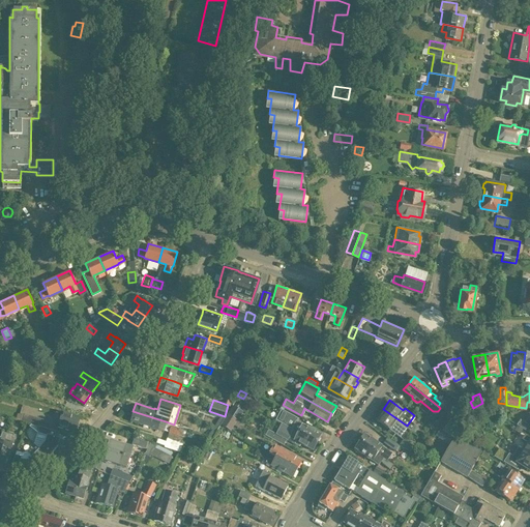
[(493,408),(502,410),(503,404),(486,401),(483,403),(492,408),(493,408)]
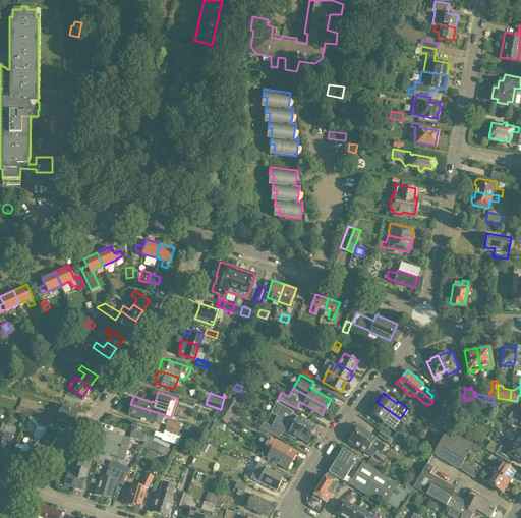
[(465,401),(462,395),(456,398),(460,404),(465,401)]
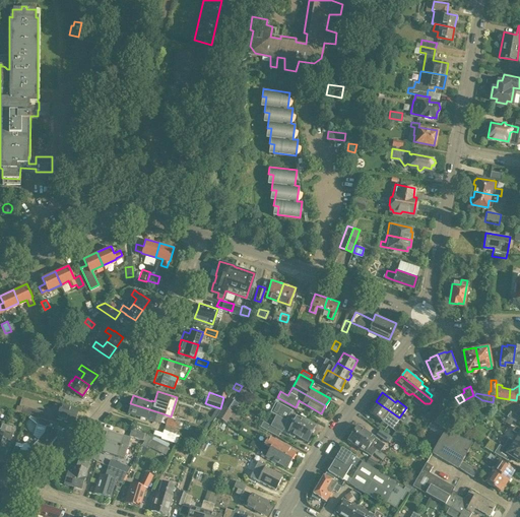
[(229,395),(223,403),(233,408),(238,400),(229,395)]
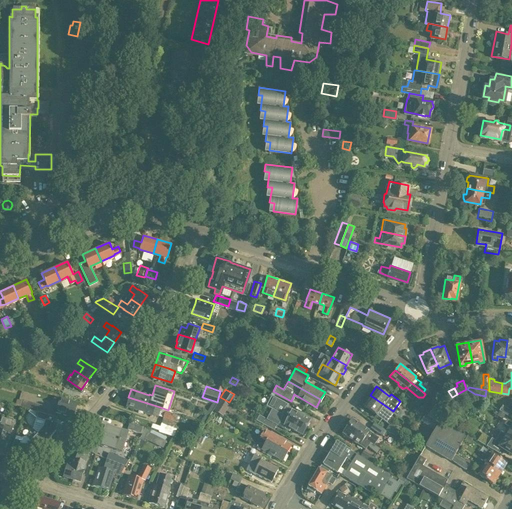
[(271,394),(266,404),(272,407),(305,425),(310,418),(292,408),(286,405),(287,403),(288,403),(271,394)]
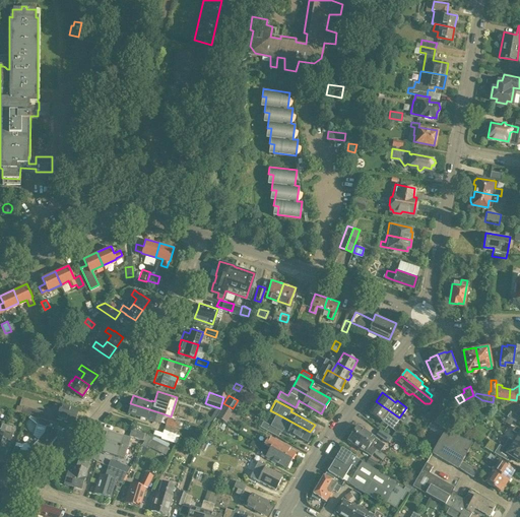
[(399,417),(376,401),(370,410),(392,427),(399,417)]
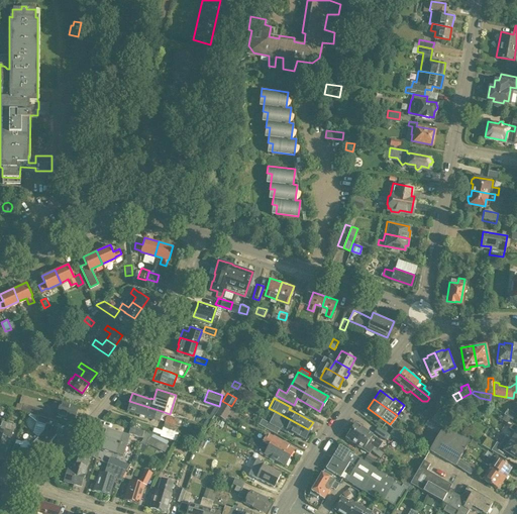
[(56,414),(74,420),(78,405),(61,400),(56,414)]
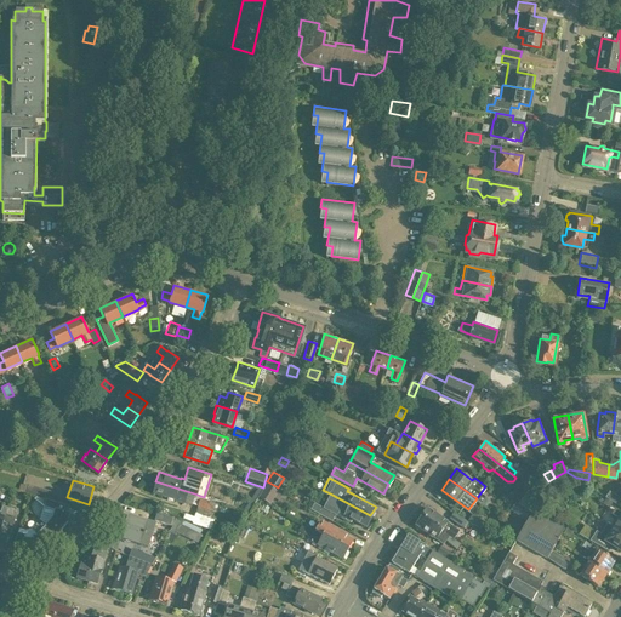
[(26,481),(23,490),(45,497),(51,498),(53,491),(26,481)]
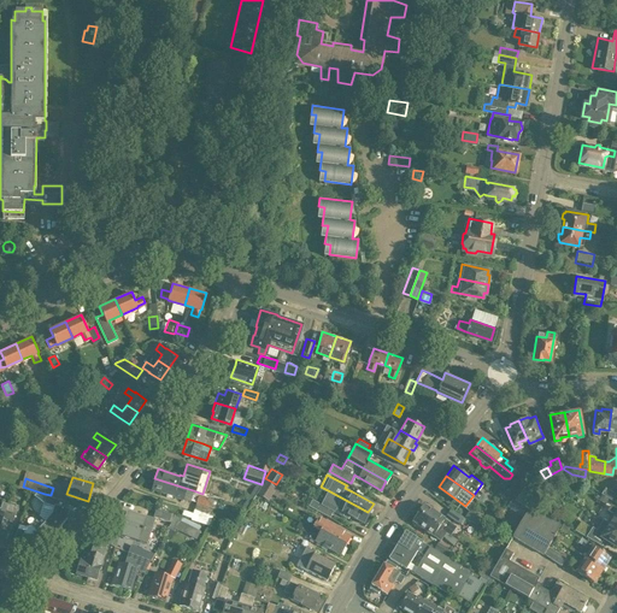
[(193,490),(154,478),(152,488),(166,493),(166,494),(171,496),(171,494),(183,497),(191,500),(193,490)]
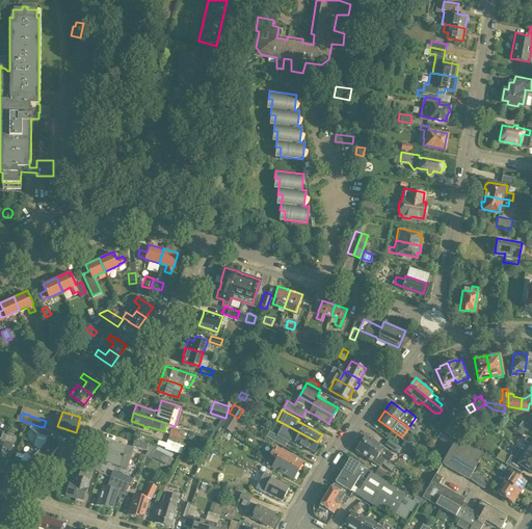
[(229,413),(222,424),(231,429),(238,418),(229,413)]
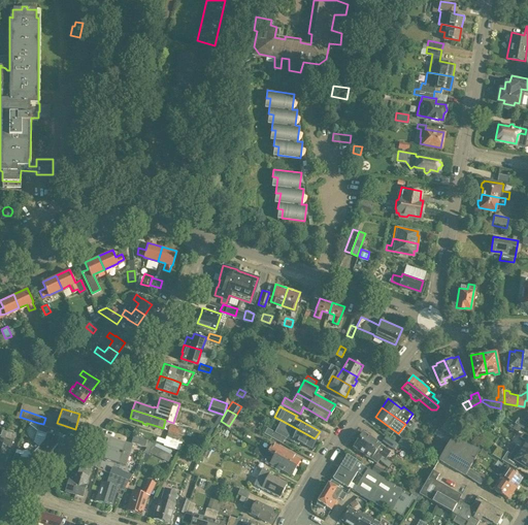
[(527,422),(518,417),(515,422),(520,425),(527,429),(527,427),(527,422)]
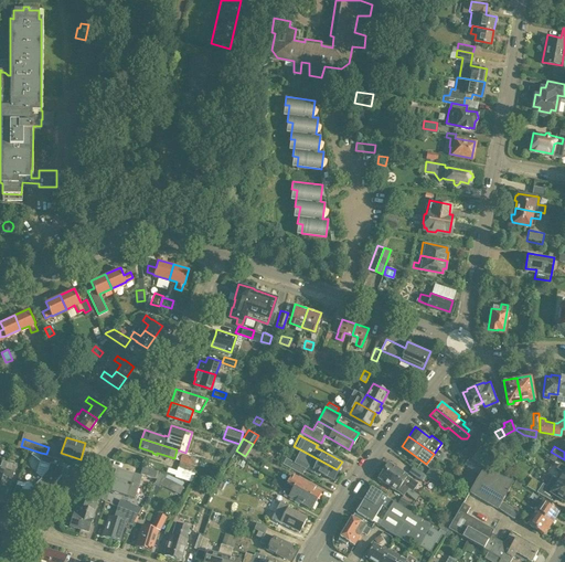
[(286,456),(283,462),(301,473),(305,467),(306,467),(308,465),(315,468),(313,470),(319,474),(320,472),(332,478),(337,469),(300,449),(294,460),(286,456)]
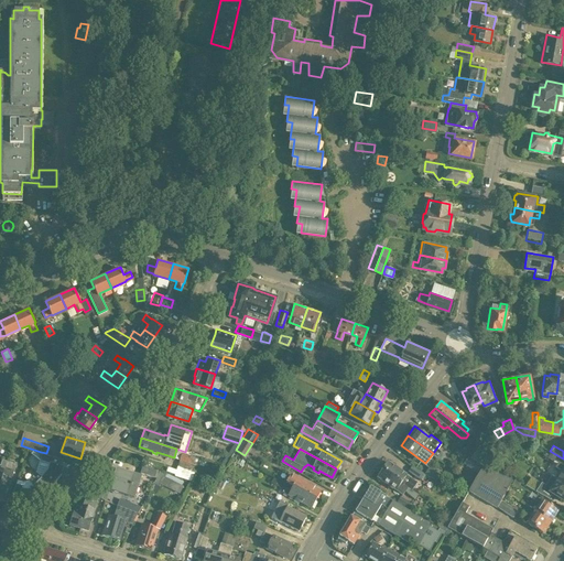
[(36,470),(32,474),(47,487),(61,473),(63,465),(60,464),(62,457),(41,452),(36,470)]
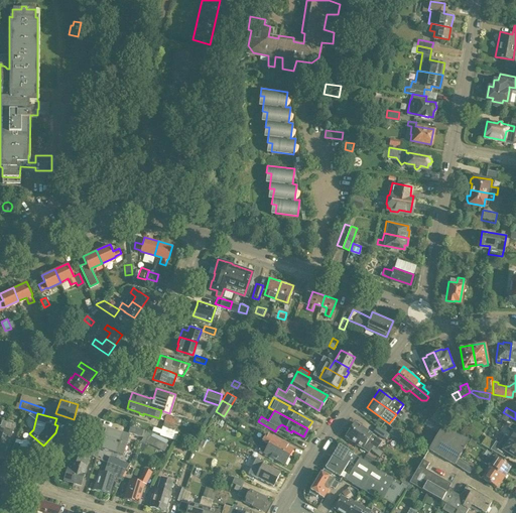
[(164,420),(173,422),(175,416),(166,413),(164,420)]
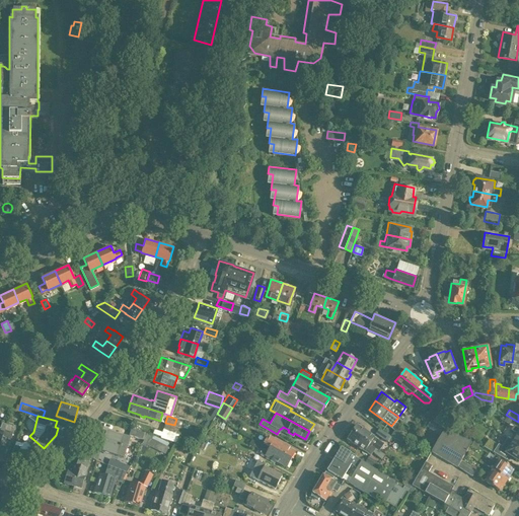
[(444,427),(447,423),(440,418),(437,422),(444,427)]
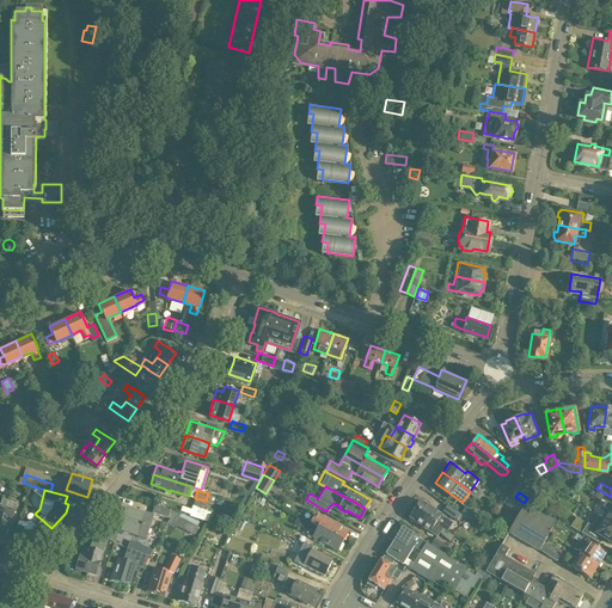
[(519,510),(524,504),(508,493),(503,499),(519,510)]
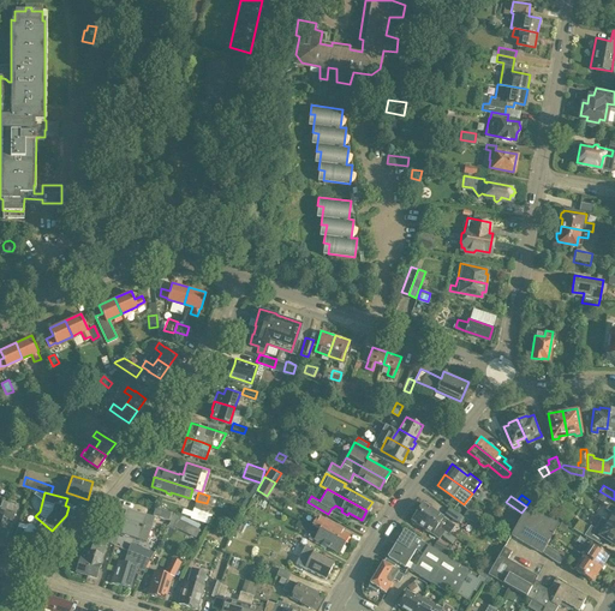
[(7,501),(0,523),(0,543),(5,544),(11,521),(15,510),(12,509),(13,502),(7,501)]
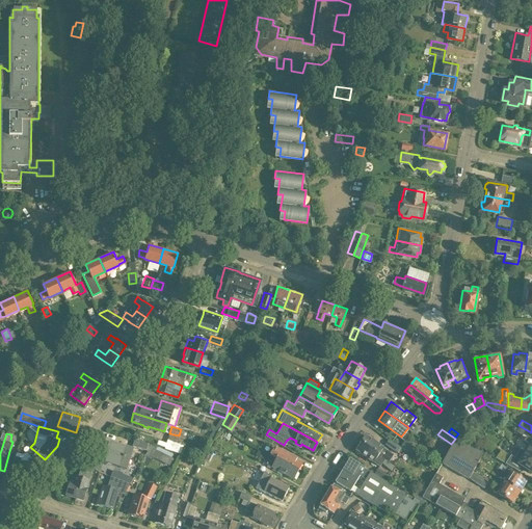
[(366,433),(361,441),(388,460),(393,453),(382,446),(383,446),(366,433)]
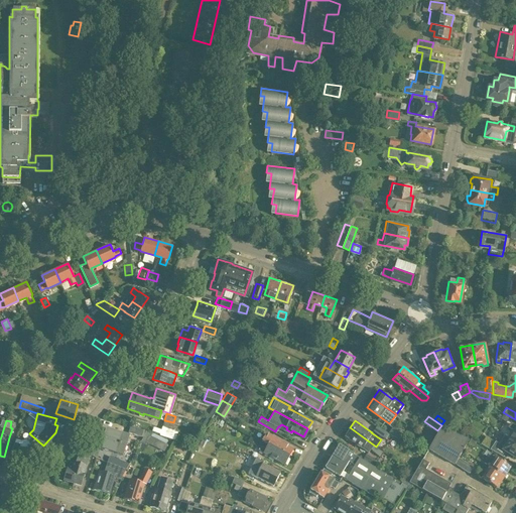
[(512,428),(507,435),(515,440),(515,424),(510,421),(507,425),(512,428)]
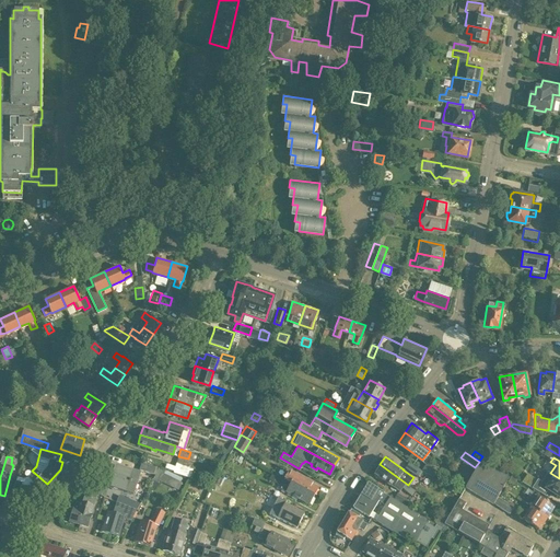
[(176,459),(173,470),(190,475),(194,464),(176,459)]
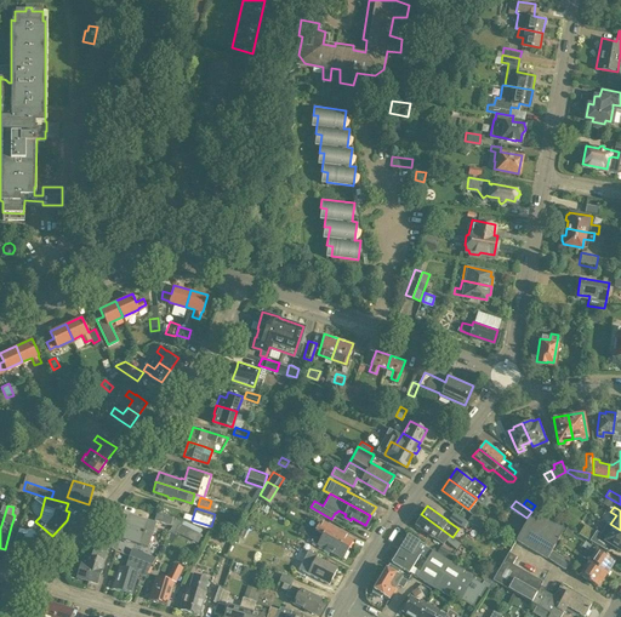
[(228,524),(237,527),(243,512),(234,508),(228,524)]
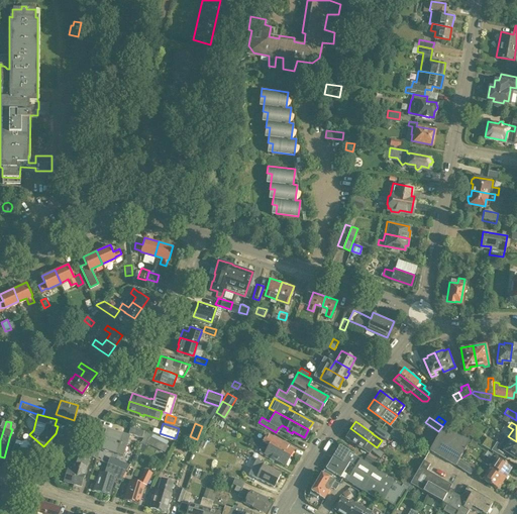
[(443,423),(442,426),(429,447),(455,463),(456,463),(457,464),(470,472),(474,467),(460,457),(459,459),(458,458),(470,438),(443,423)]
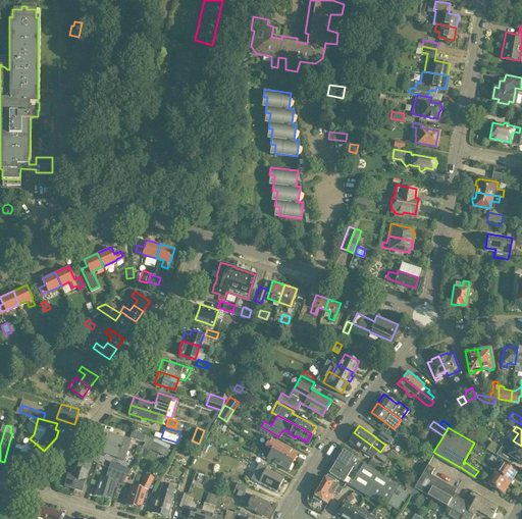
[(378,434),(394,445),(398,439),(381,428),(378,434)]
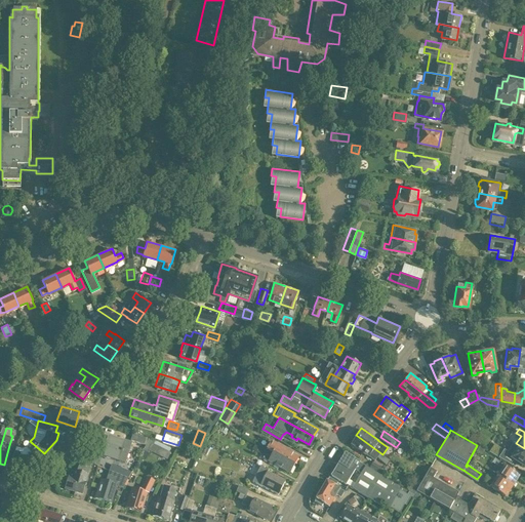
[(130,439),(144,442),(146,436),(132,432),(130,439)]
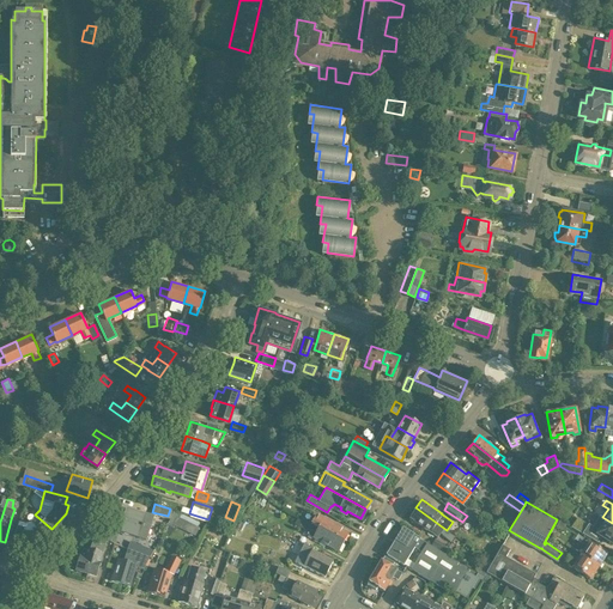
[(461,510),(474,519),(478,513),(465,504),(461,510)]
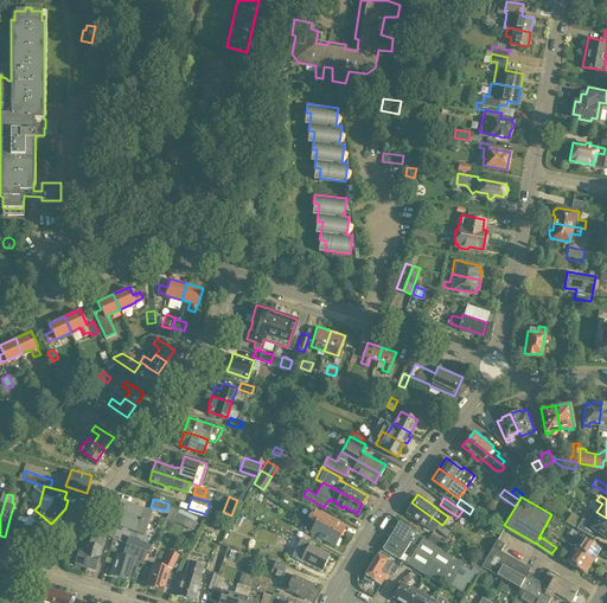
[(123,502),(120,513),(147,521),(151,511),(123,502)]
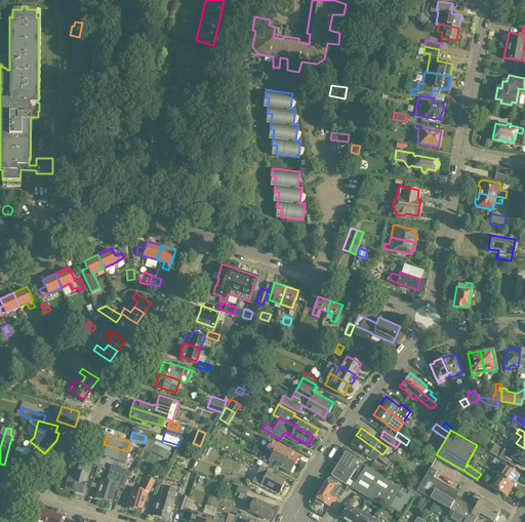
[(382,454),(356,435),(351,442),(368,454),(374,458),(376,455),(385,463),(388,457),(382,454)]
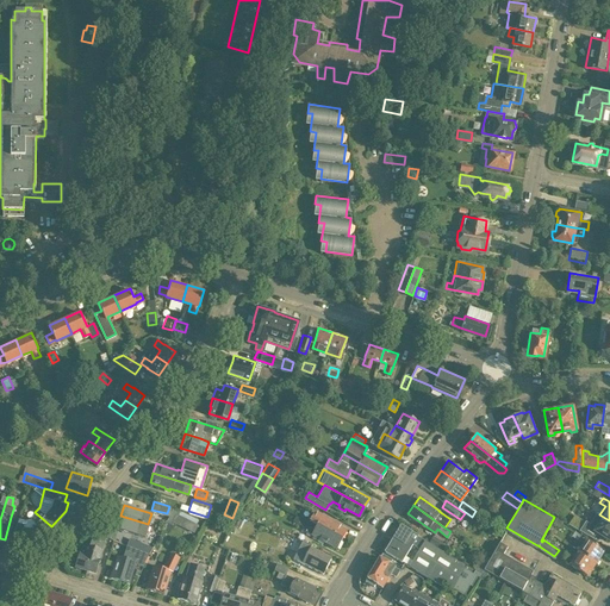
[(166,519),(173,523),(180,510),(172,507),(166,519)]
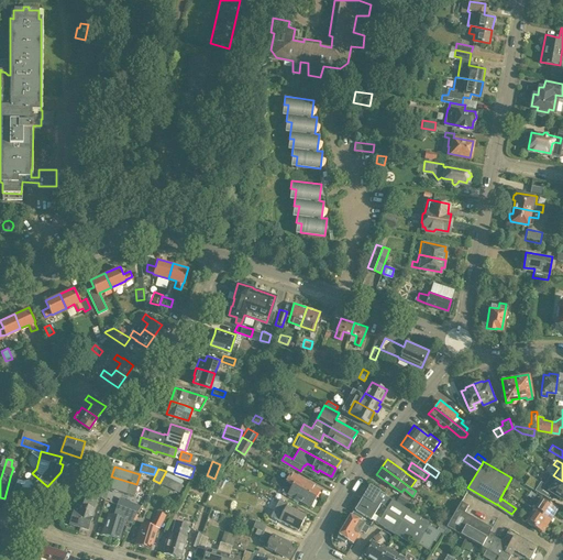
[(289,474),(286,480),(315,496),(320,487),(290,471),(289,474)]
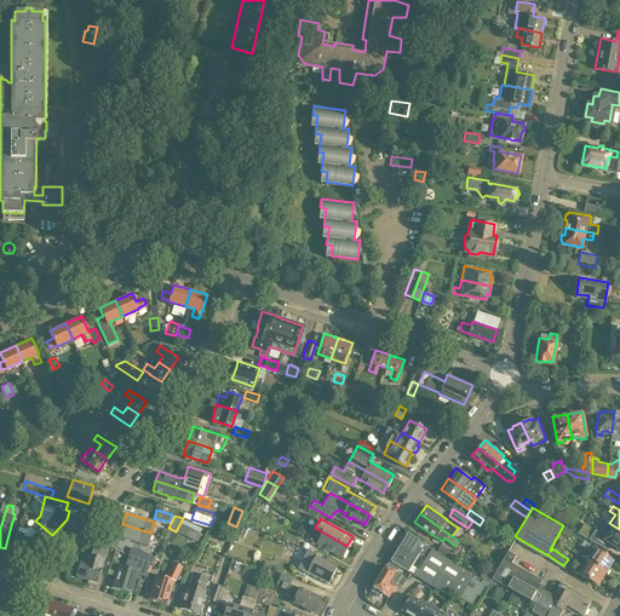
[(18,524),(12,545),(19,546),(18,550),(35,556),(52,535),(35,520),(32,525),(26,527),(18,524)]
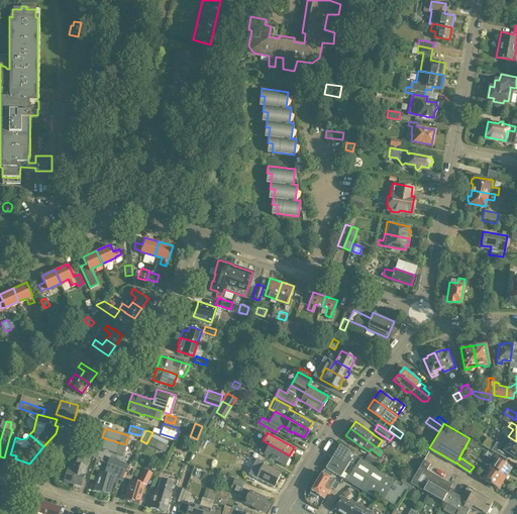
[(147,441),(164,449),(167,442),(160,439),(150,434),(147,441)]
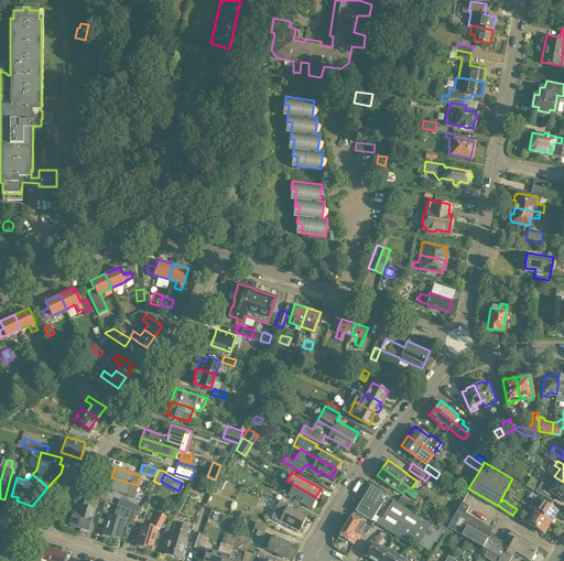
[(315,497),(286,481),(274,474),(271,481),(283,487),(282,489),(311,506),(315,497)]
